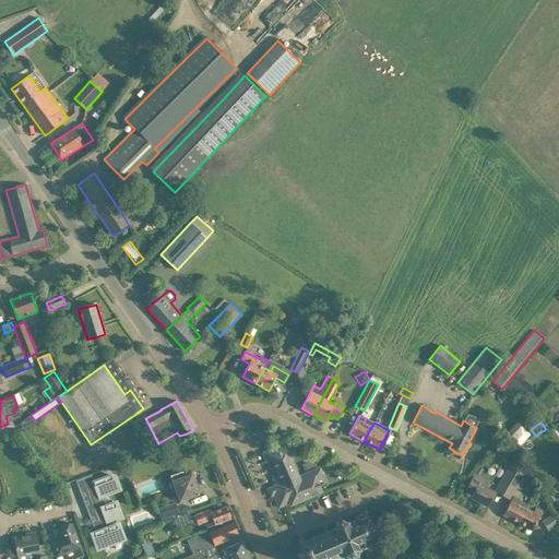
[(520,426),(506,442),(515,451),(530,435),(520,426)]
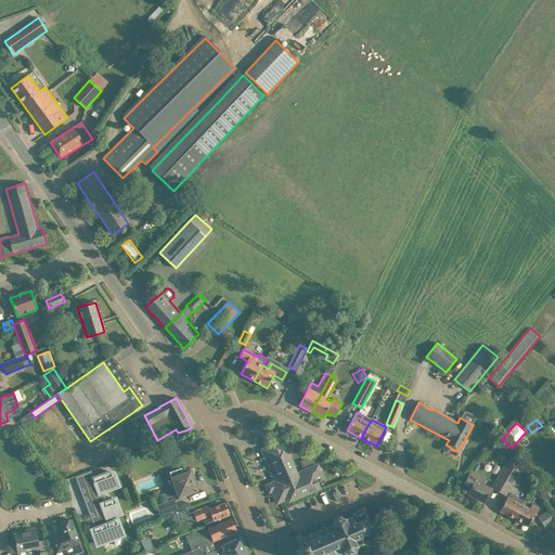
[(310,466),(310,467),(296,474),(284,447),(286,446),(283,439),(276,442),(278,443),(274,444),(268,431),(255,424),(252,430),(262,437),(268,448),(261,450),(275,481),(267,485),(270,492),(272,491),(276,503),(279,502),(281,502),(288,499),(289,501),(319,488),(327,485),(318,463),(310,466)]
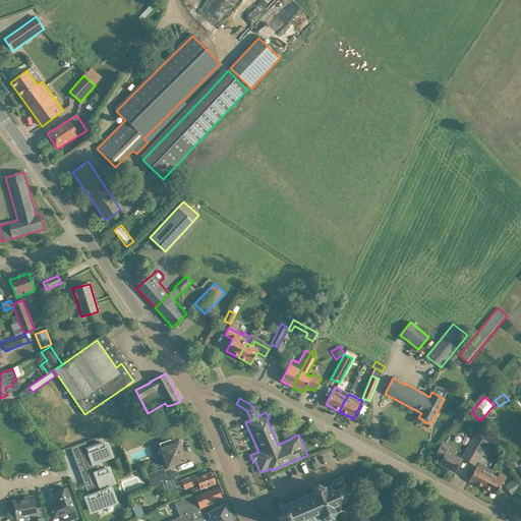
[(457,422),(461,425),(469,416),(465,413),(457,422)]
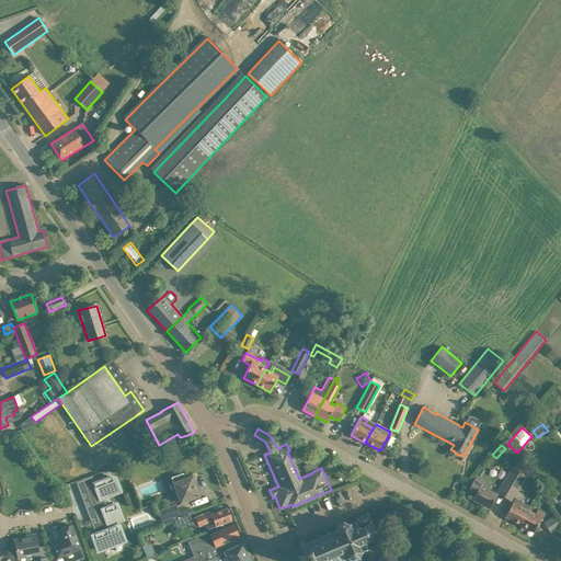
[(315,461),(304,466),(306,472),(317,467),(315,461)]
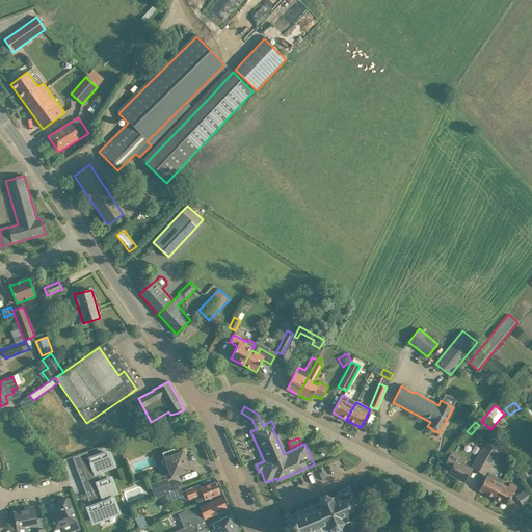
[(478,471),(491,448),(495,444),(489,437),(485,444),(472,468),(478,471)]
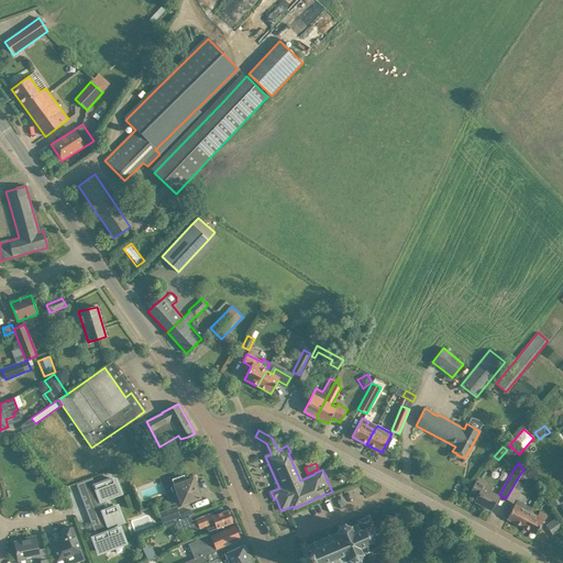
[(520,474),(506,498),(514,503),(528,478),(520,474)]
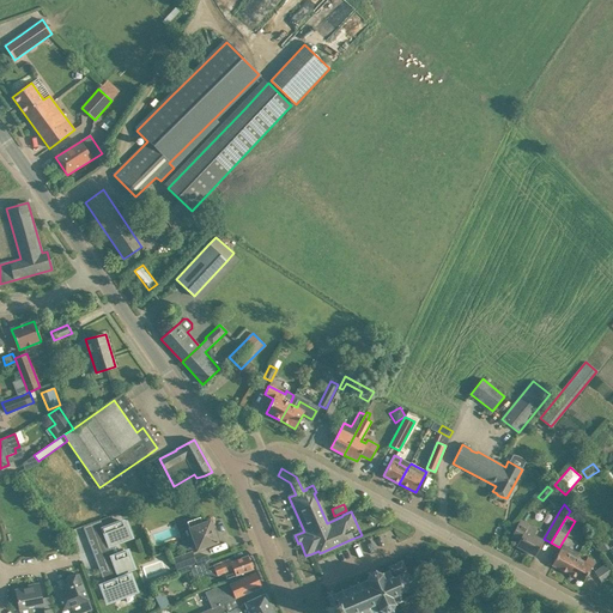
[(200,517),(188,522),(187,522),(198,550),(218,542),(217,540),(218,540),(214,530),(213,532),(210,521),(202,523),(200,517)]
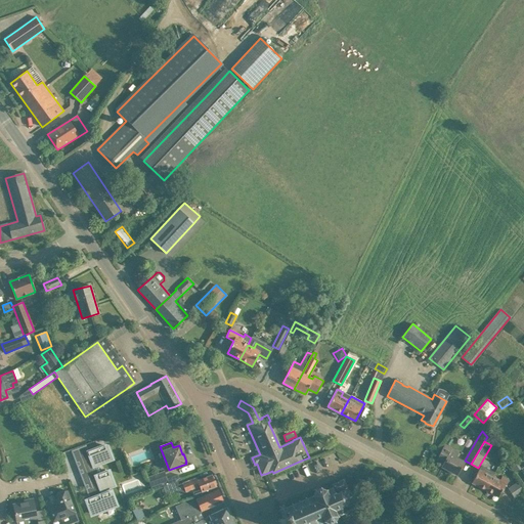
[(89,506),(87,506),(90,513),(91,513),(92,514),(93,514),(104,510),(106,509),(107,510),(111,509),(110,508),(113,507),(115,506),(116,505),(115,504),(115,503),(113,496),(112,495),(111,495),(108,491),(102,493),(101,490),(104,489),(107,488),(107,487),(110,486),(110,487),(113,486),(113,485),(114,485),(114,483),(112,476),(111,476),(111,475),(108,475),(107,471),(102,473),(99,465),(110,461),(113,460),(113,456),(112,456),(110,449),(108,449),(108,448),(105,449),(104,445),(87,451),(88,453),(83,454),(84,456),(78,460),(84,475),(81,476),(85,485),(87,484),(91,493),(93,492),(94,497),(88,499),(89,504),(88,505),(89,506)]
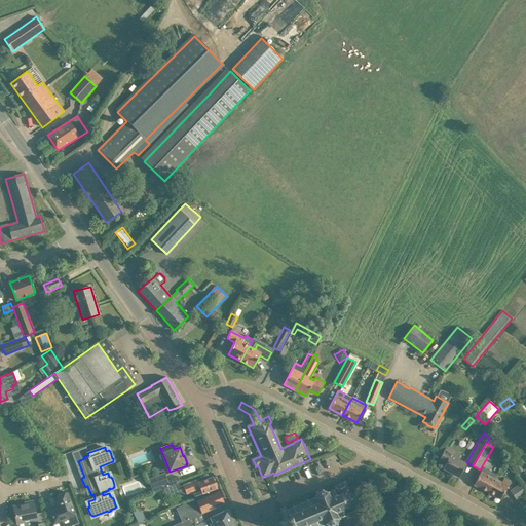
[(446,448),(442,456),(439,462),(445,465),(443,468),(458,477),(465,464),(457,459),(459,454),(446,448)]
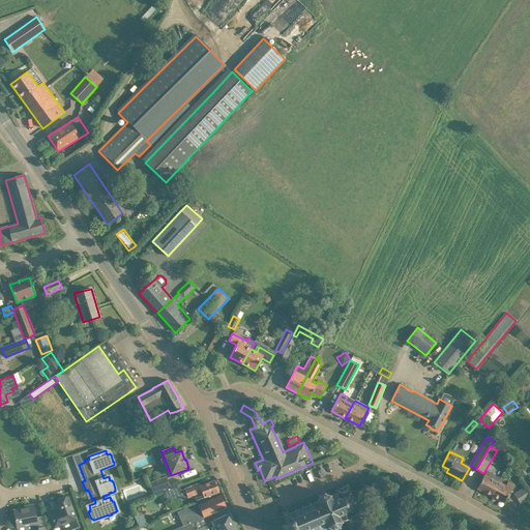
[(513,469),(520,478),(527,474),(521,464),(513,469)]
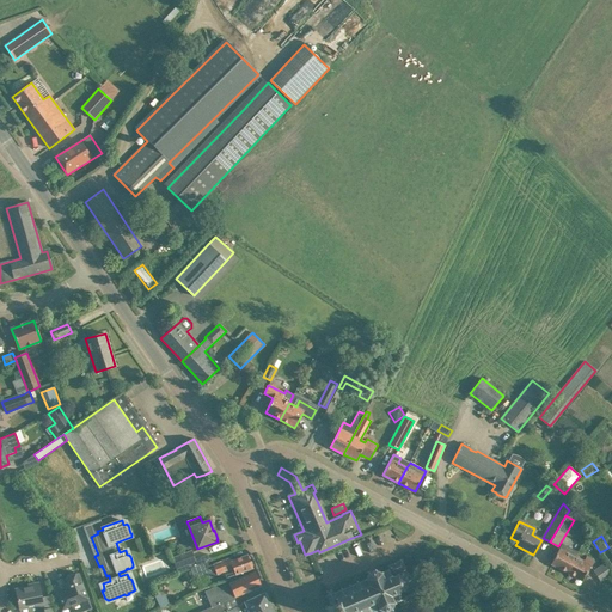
[(551,564),(567,573),(575,557),(577,552),(562,544),(557,554),(551,564)]
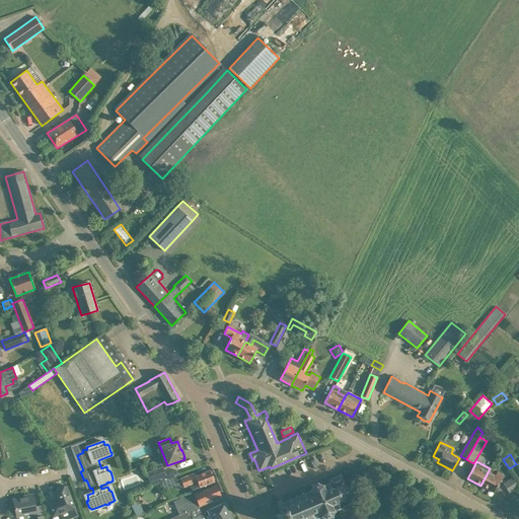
[(151,486),(161,482),(167,479),(162,466),(146,472),(149,480),(151,486)]
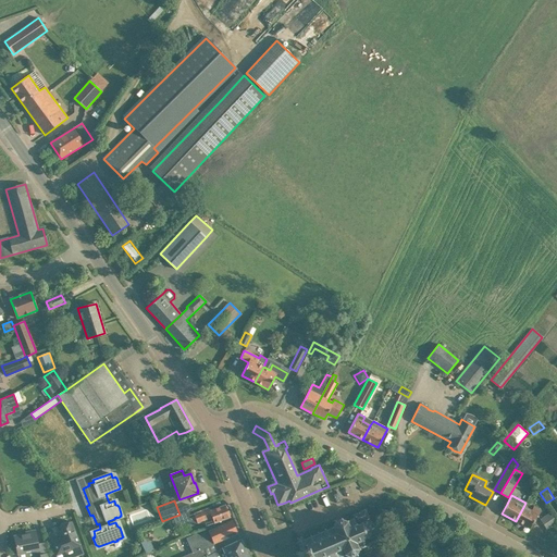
[(180,515),(173,517),(177,525),(188,521),(190,525),(203,520),(203,521),(212,518),(214,523),(220,521),(230,517),(225,505),(210,510),(209,508),(189,516),(188,511),(180,515)]
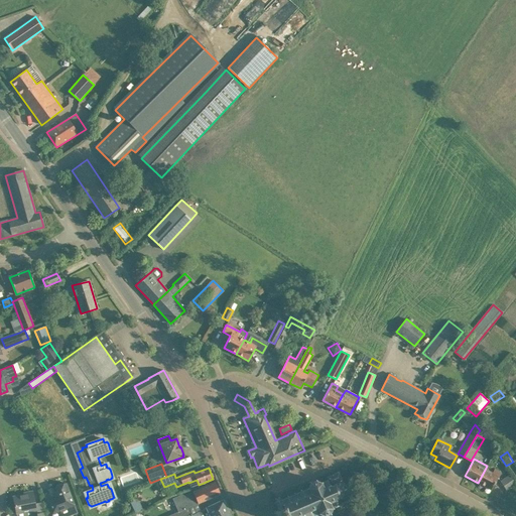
[(485,470),(478,483),(491,490),(496,481),(501,473),(495,469),(492,474),(485,470)]
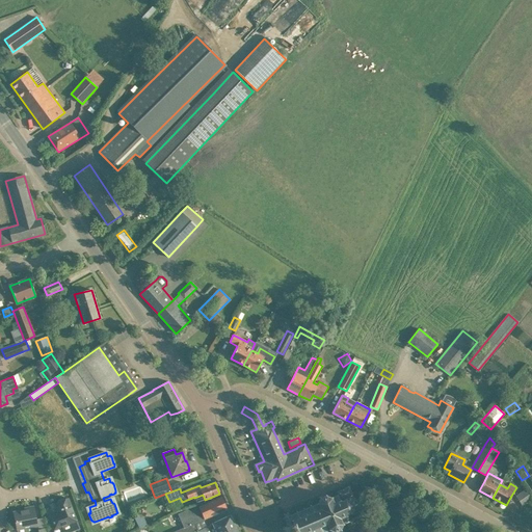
[(284,517),(283,517),(286,526),(283,527),(283,528),(282,528),(283,531),(325,531),(327,531),(328,531),(329,531),(333,531),(339,531),(341,531),(342,531),(340,530),(342,525),(343,525),(344,525),(347,523),(348,526),(363,520),(358,510),(360,505),(356,499),(352,496),(348,486),(334,493),(335,496),(331,497),(330,498),(326,496),(326,494),(325,494),(319,497),(318,497),(319,499),(318,503),(316,503),(316,504),(311,506),(311,505),(310,505),(310,506),(304,509),(303,507),(302,508),(303,509),(297,511),(296,510),(295,511),(296,512),(289,515),(288,513),(288,512),(287,512),(287,513),(285,514),(284,513),(283,514),(284,515),(284,517)]
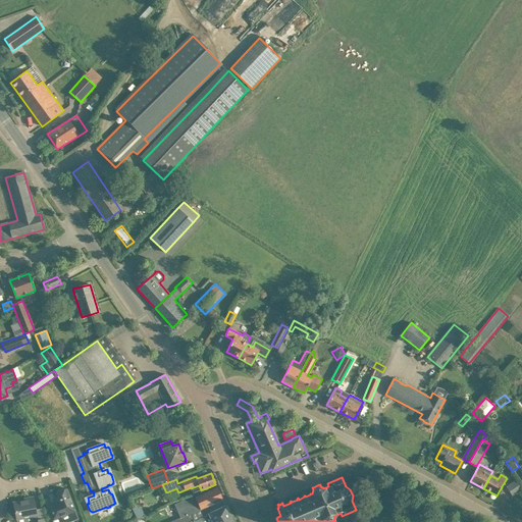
[(505,486),(512,497),(521,489),(521,487),(516,479),(505,486)]
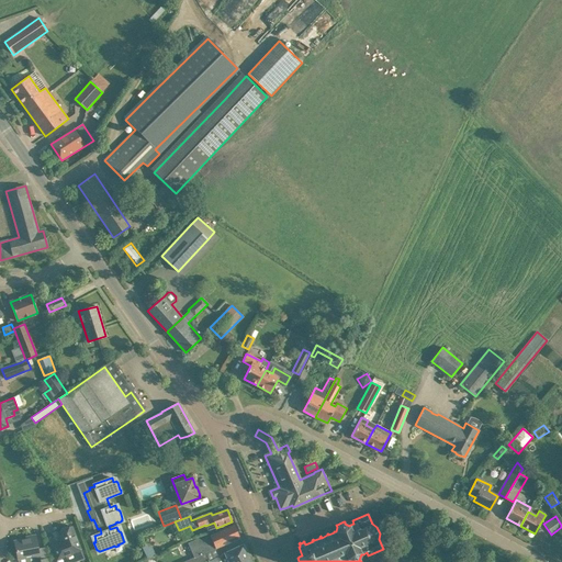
[(224,529),(200,540),(199,538),(188,542),(194,558),(182,561),(203,561),(209,560),(205,553),(229,542),(239,538),(234,525),(224,529)]
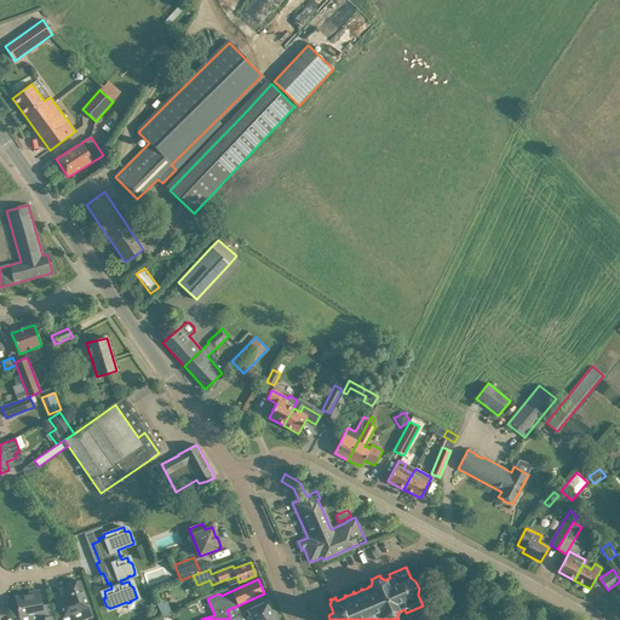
[(91,614),(84,592),(79,581),(75,583),(73,581),(68,584),(68,585),(63,587),(68,598),(56,603),(59,614),(62,619),(81,612),(82,616),(91,614)]
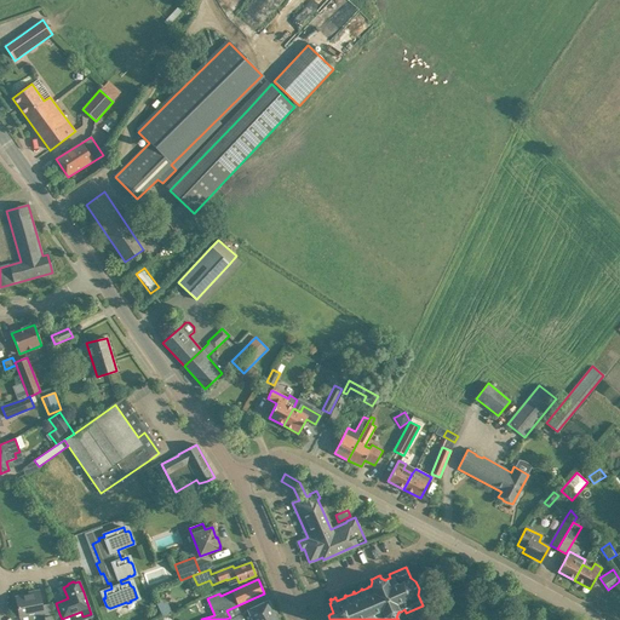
[(52,619),(52,616),(44,618),(39,591),(28,592),(28,595),(16,597),(19,616),(36,613),(38,619),(36,619),(52,619)]
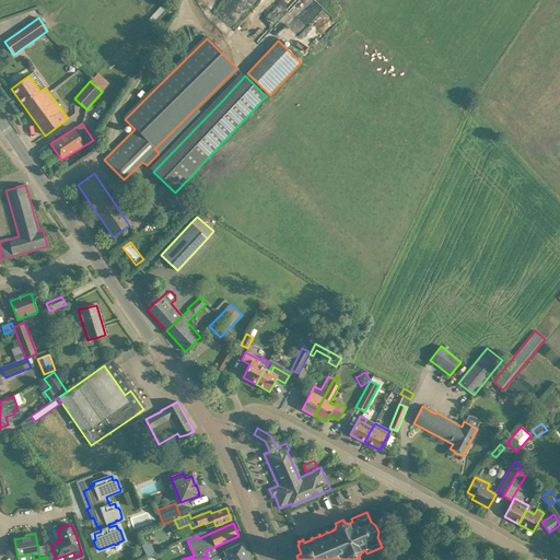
[(141,544),(148,557),(155,553),(151,544),(148,545),(146,541),(141,544)]
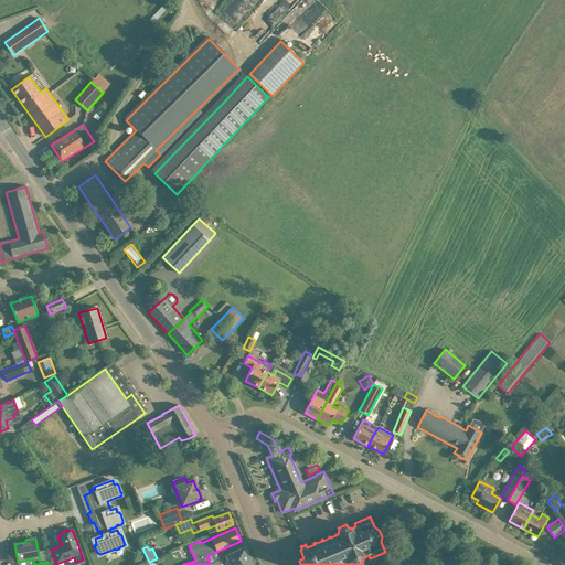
[(238,564),(241,564),(241,563),(249,558),(244,547),(226,556),(210,564),(238,564)]
